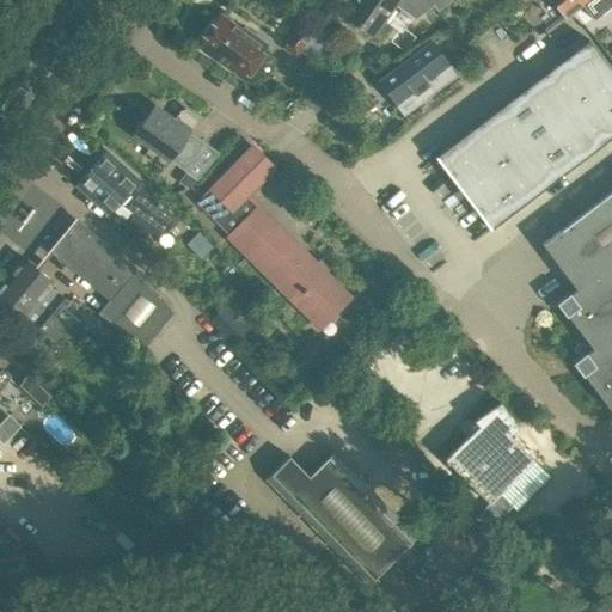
[(353,0),(343,14),(372,36),(395,5),(415,19),(433,6),(433,5),(428,0),(353,0)]
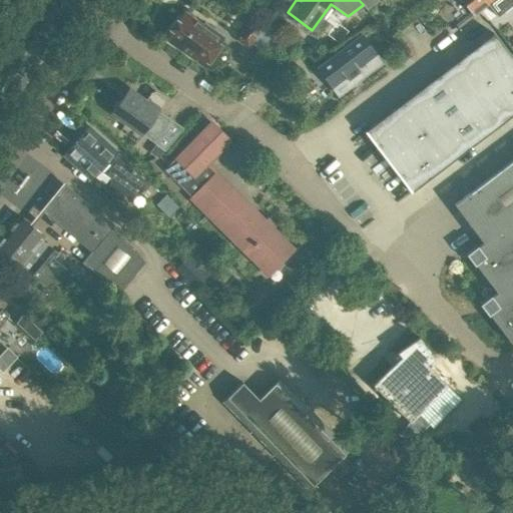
[(367,9),(378,0),(359,0),(363,4),(363,5),(367,9)]
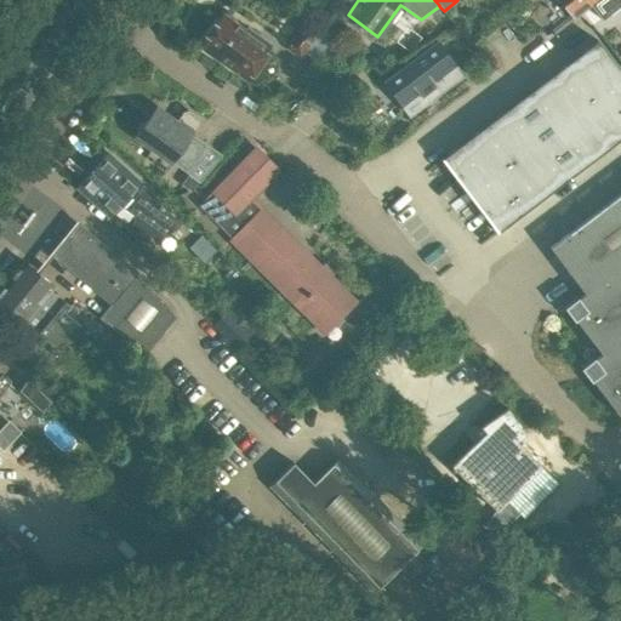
[(620,0),(557,0),(573,20),(591,6),(602,21),(620,6),(620,0)]
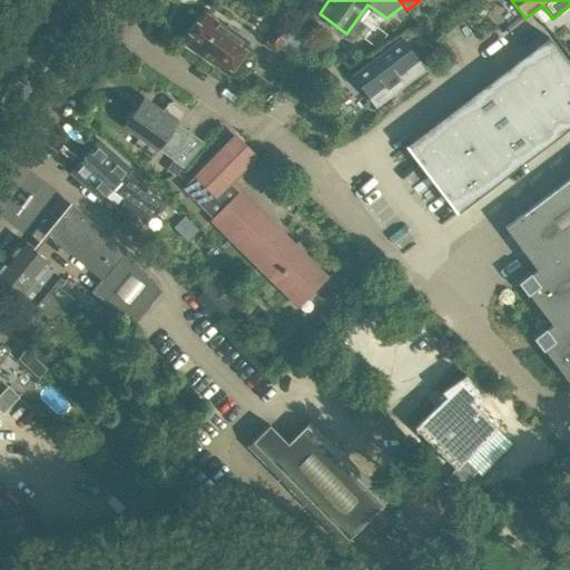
[(188,29),(184,36),(185,40),(183,43),(214,66),(217,60),(229,68),(244,48),(234,41),(239,35),(226,26),(224,29),(203,15),(193,29),(188,29)]
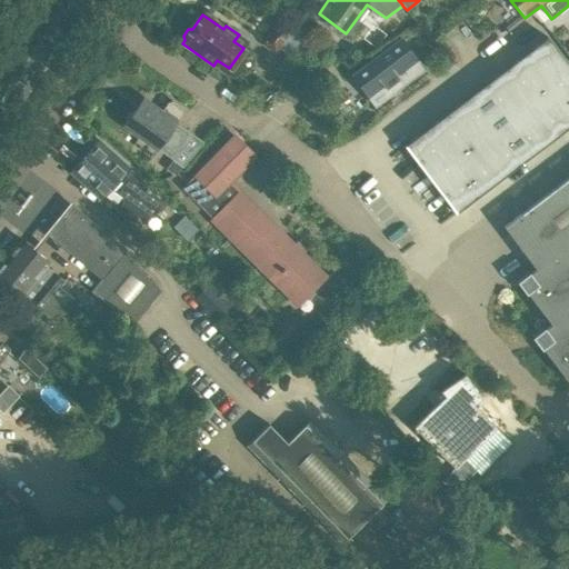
[(263,42),(275,51),(281,42),(293,51),(303,39),(279,21),(263,42)]
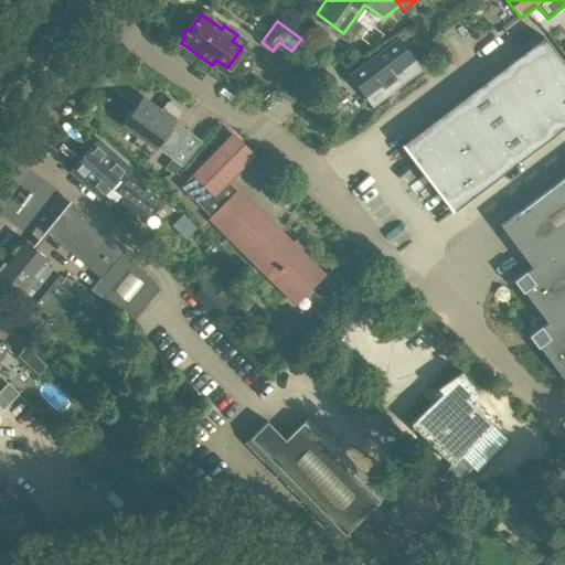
[(372,106),(422,68),(397,36),(348,74),(372,106)]
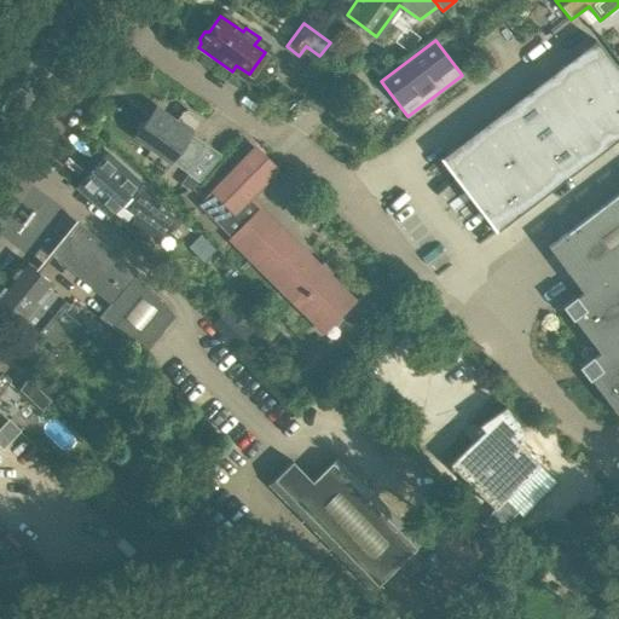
[(618,71),(595,41),(440,158),(496,231),(618,137),(618,71)]
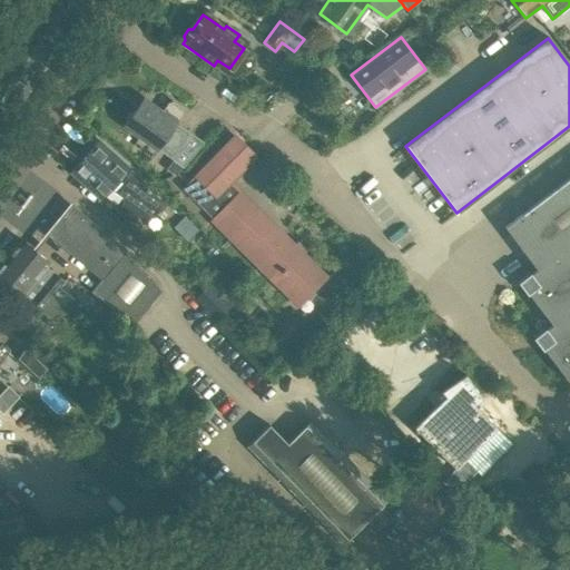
[(283,94),(294,106),(304,96),(294,85),(283,94)]
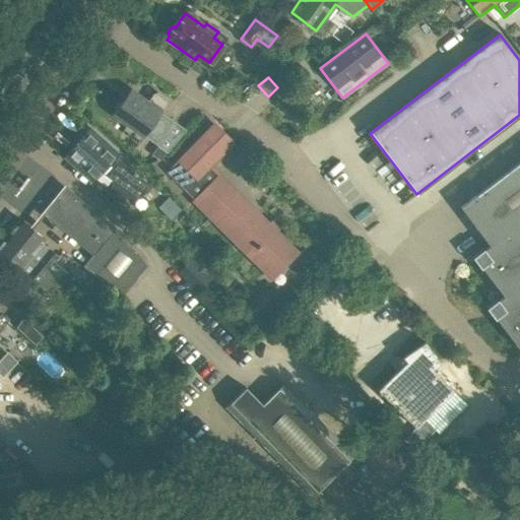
[(147,104),(130,90),(113,115),(142,135),(144,133),(156,142),(170,123),(157,114),(159,112),(166,103),(165,99),(157,93),(153,94),(147,104)]
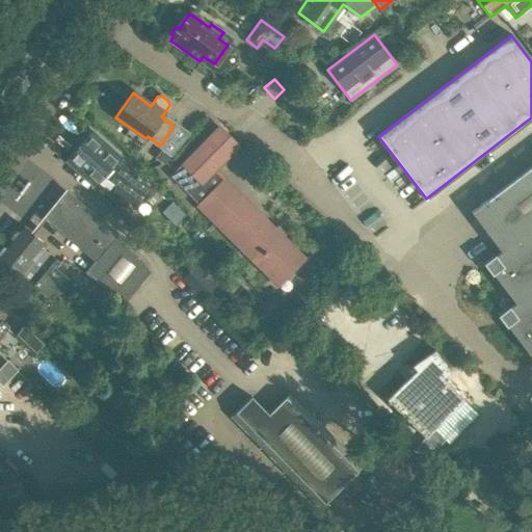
[(212,168),(234,145),(218,131),(186,163),(198,176),(209,165),(212,168)]
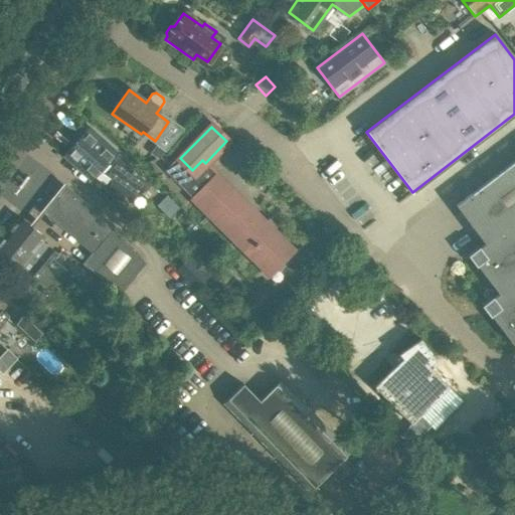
[(131,171),(113,154),(115,152),(90,130),(65,157),(90,179),(98,170),(111,178),(110,185),(126,195),(135,189),(141,194),(149,186),(135,173),(136,173),(132,170),(131,171)]
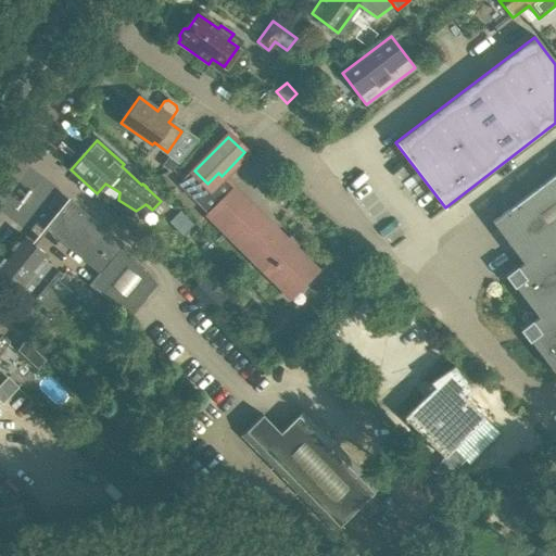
[(169,172),(178,164),(168,156),(162,165),(169,172)]
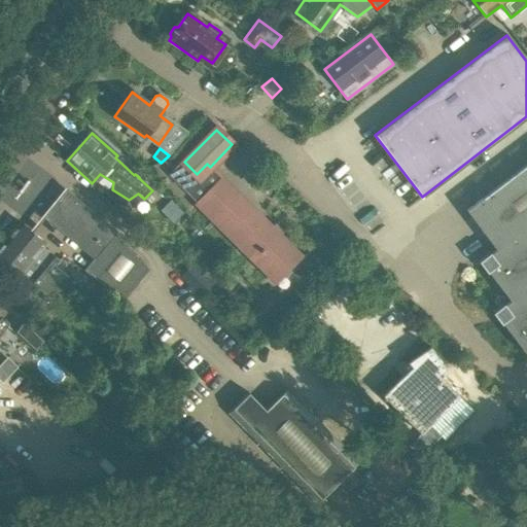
[(526,335),(526,175),(435,243),(514,345),(526,335)]
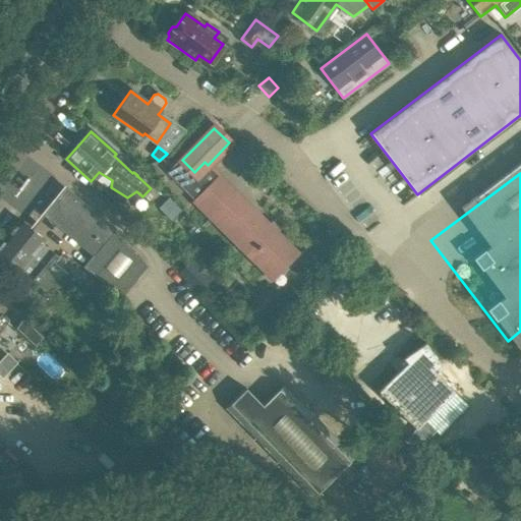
[(219,177),(194,200),(273,278),(297,254),(219,177)]
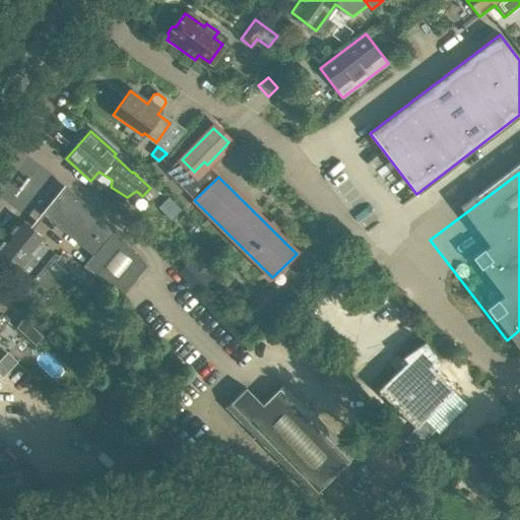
[(120,297),(146,265),(137,253),(125,243),(127,240),(64,188),(44,213),(93,254),(83,267),(120,297)]
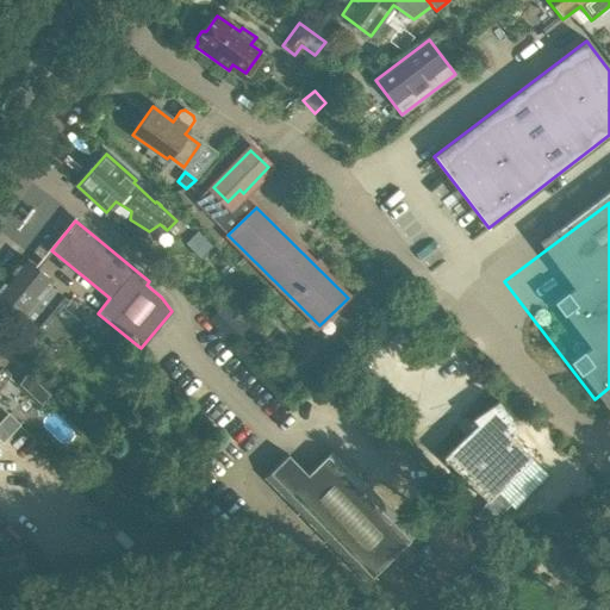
[(200,260),(213,247),(198,231),(185,244),(200,260)]
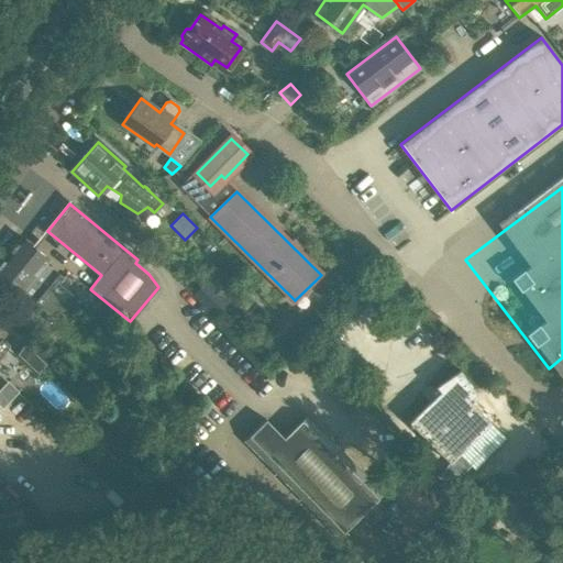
[(52,290),(62,278),(44,264),(47,260),(21,238),(7,255),(52,290)]
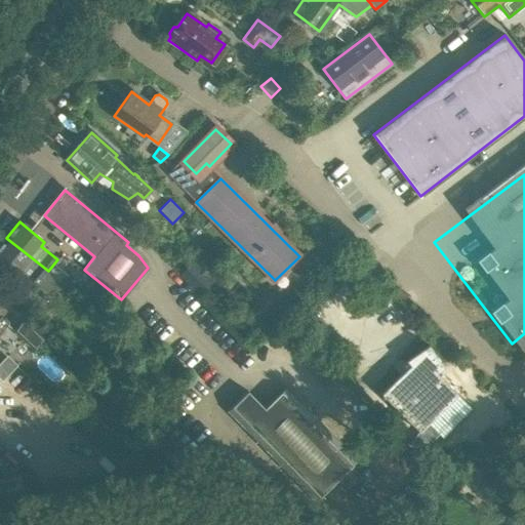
[(47,272),(48,271),(6,238),(0,245),(0,260),(17,275),(21,272),(37,285),(47,272)]
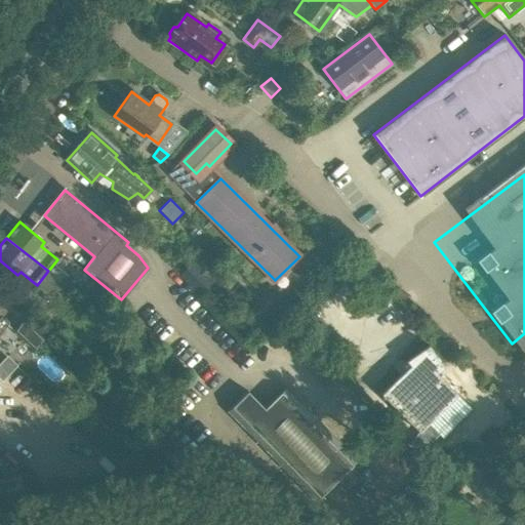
[(193,260),(179,275),(199,294),(212,281),(206,275),(209,272),(202,265),(199,267),(193,260)]
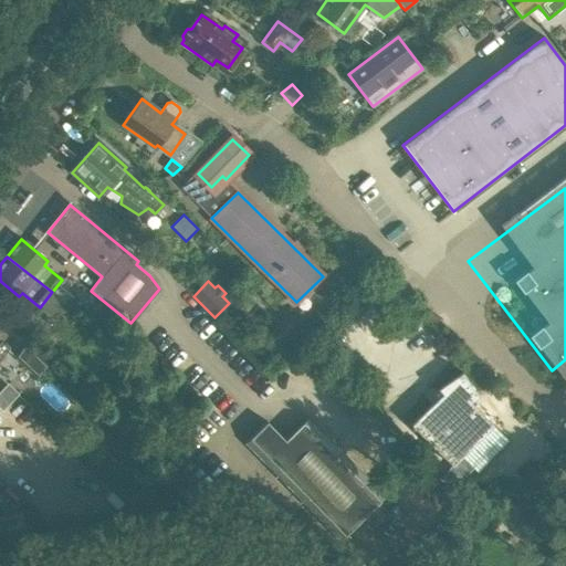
[(64,313),(69,307),(51,293),(40,307),(45,312),(48,311),(55,316),(64,313)]
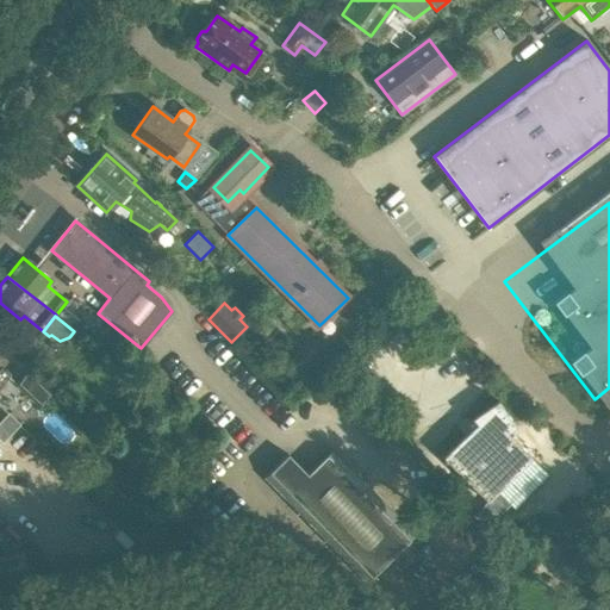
[(31,335),(19,350),(42,367),(54,353),(31,335)]
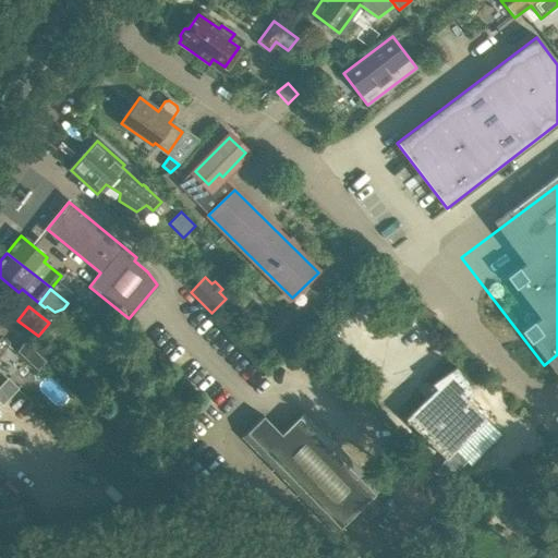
[(290,349),(305,334),(287,315),(271,330),(290,349)]
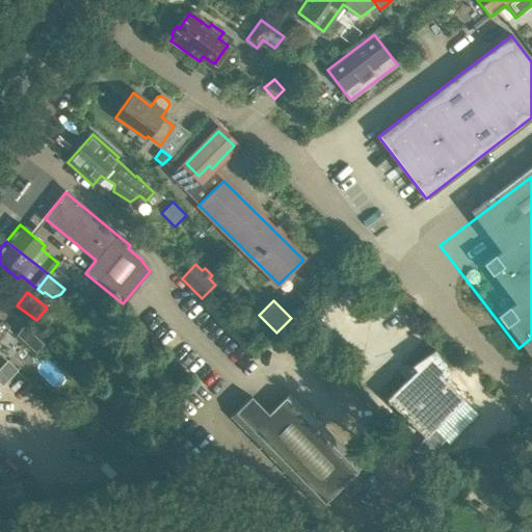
[(0,339),(9,325),(0,319),(0,339)]
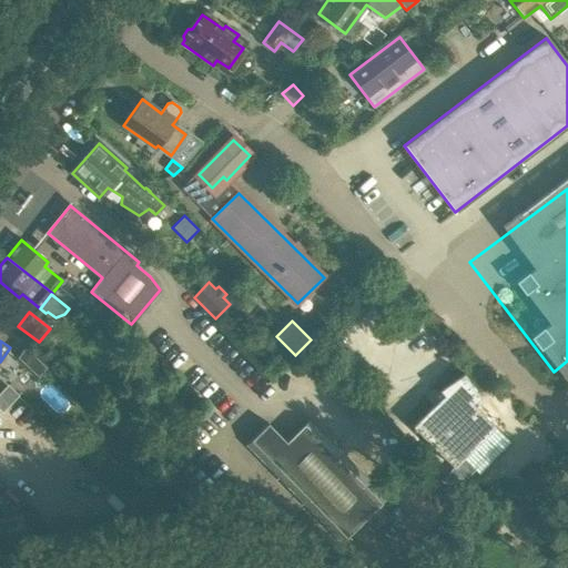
[(49,364),(29,345),(16,358),(36,378),(49,364)]
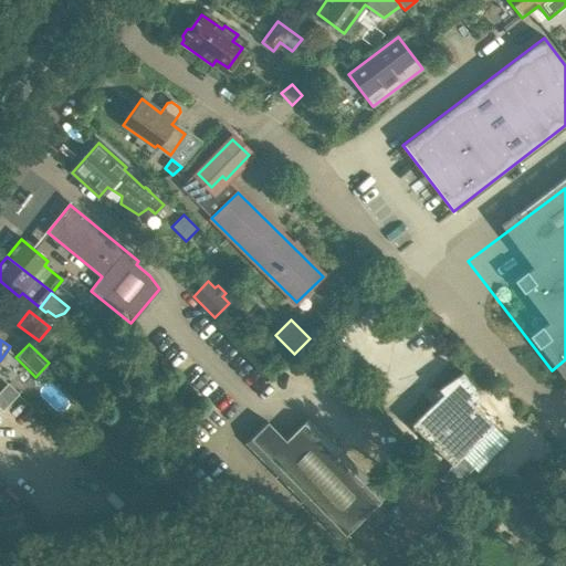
[(431,404),(410,425),(452,465),(463,454),(480,470),(509,440),(493,425),(470,401),(479,396),(462,371),(438,389),(441,394),(431,405),(431,404)]
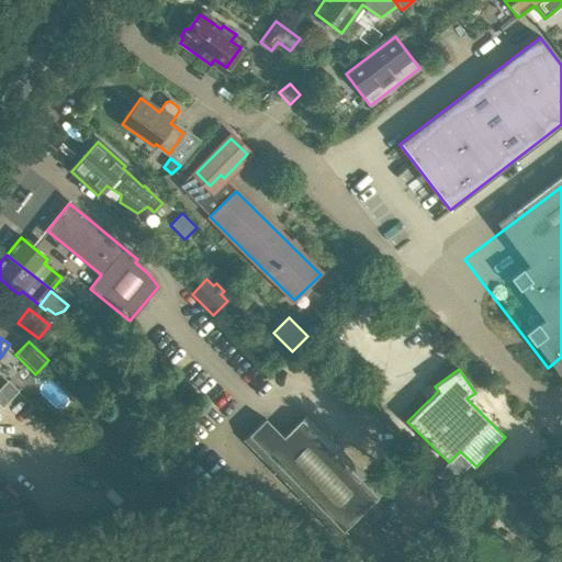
[(304,414),(282,436),(263,417),(243,438),(263,460),(337,535),(340,531),(357,550),(369,561),(384,548),(355,517),(381,492),(304,414)]
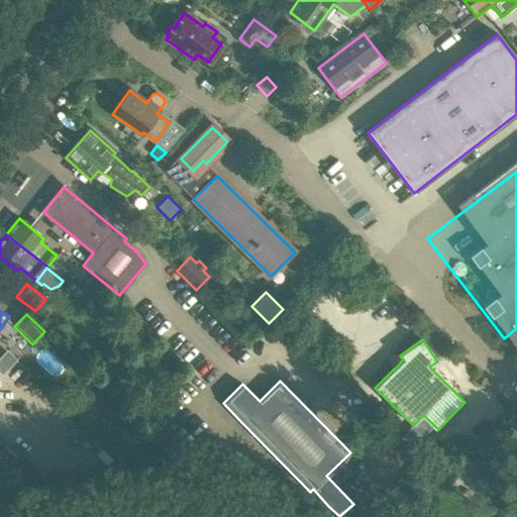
[(433,459),(441,450),(436,445),(429,446),(424,451),(433,459)]
